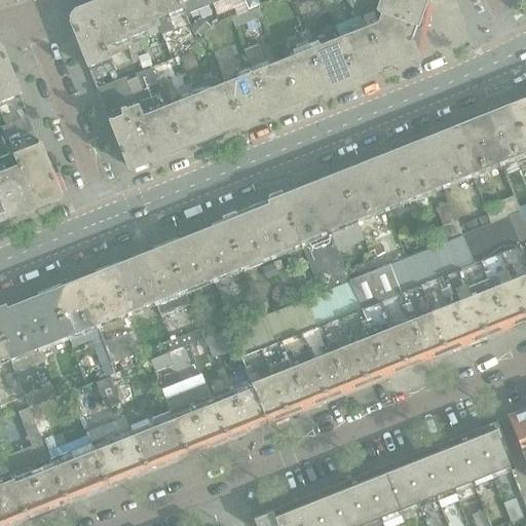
[(128,37),(157,26),(155,19),(153,20),(144,0),(98,0),(82,6),(97,43),(101,41),(108,58),(108,59),(110,59),(108,55),(126,48),(129,57),(136,54),(130,44),(128,37)]
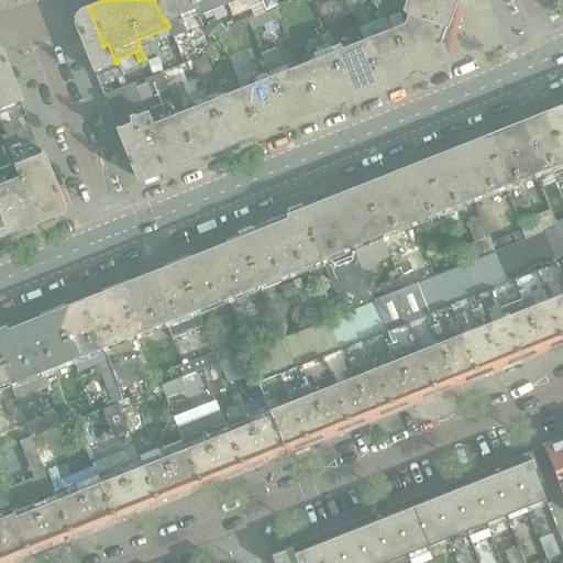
[(154,0),(164,21),(166,20),(195,9),(197,17),(201,28),(208,25),(203,17),(208,14),(206,8),(205,8),(200,0),(154,0)]
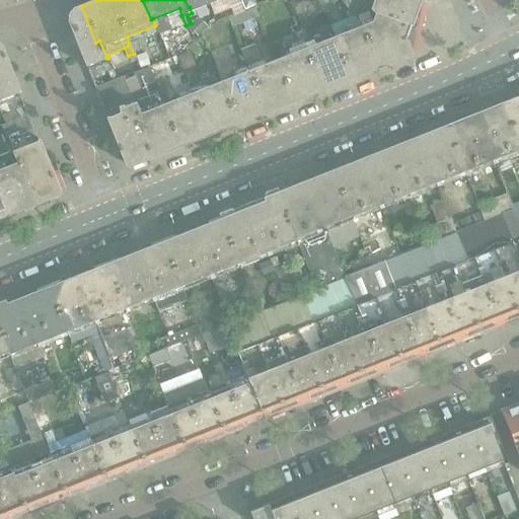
[(239,0),(243,11),(253,7),(256,6),(253,0),(239,0)]
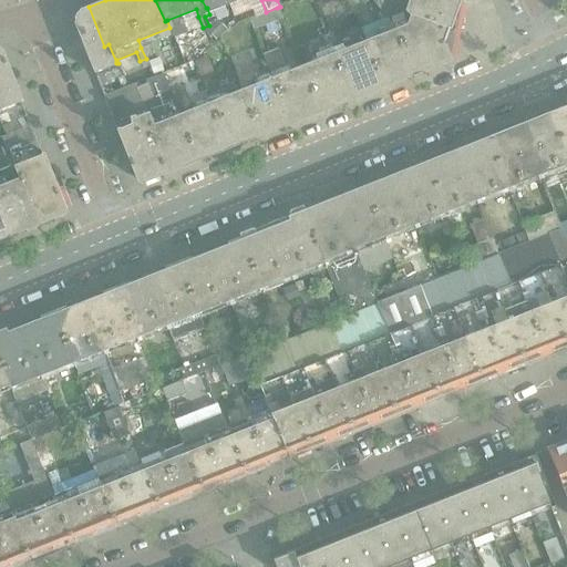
[(449,30),(459,0),(371,0),(371,1),(381,11),(377,14),(384,23),(388,20),(394,29),(364,41),(382,85),(447,60),(441,43),(446,29),(449,30)]
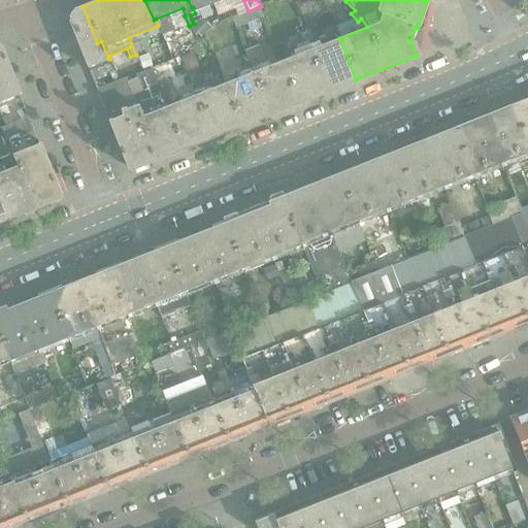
[(73,10),(69,22),(89,70),(92,79),(106,74),(100,61),(108,58),(101,41),(97,43),(83,6),(73,10)]
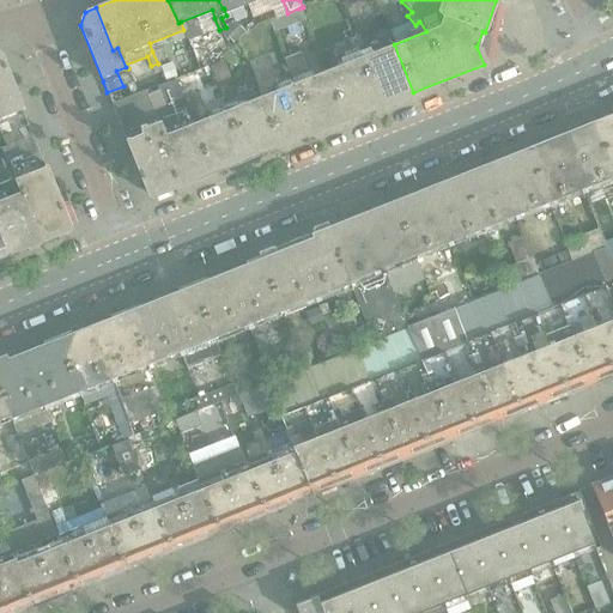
[(299,8),(287,13),(274,19),(267,22),(272,34),(303,22),(299,8)]
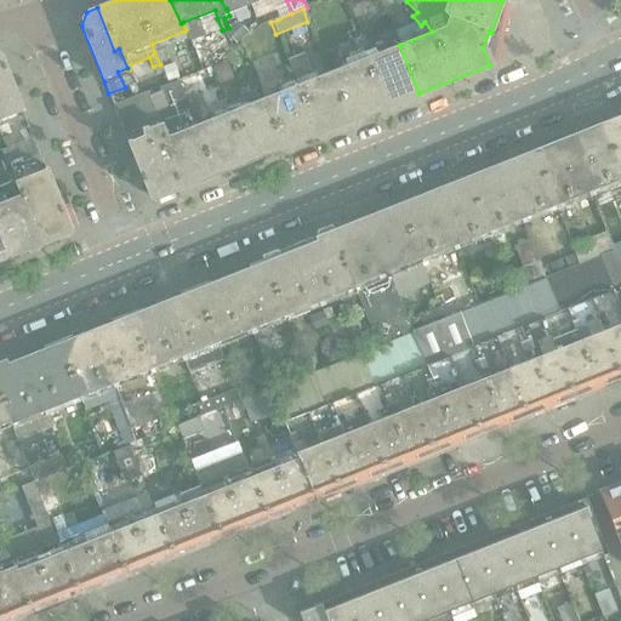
[(366,49),(363,36),(355,39),(360,51),(366,49)]
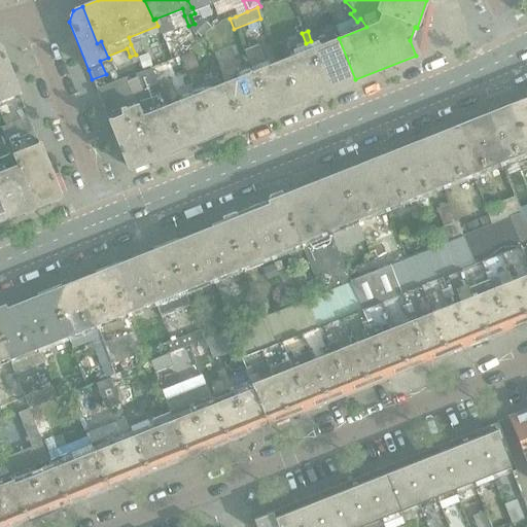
[(355,79),(339,38),(280,62),(296,103),(355,79)]
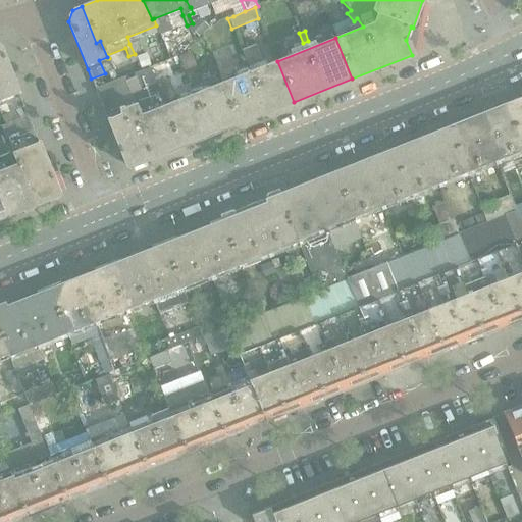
[(140,52),(136,42),(129,44),(135,54),(140,52)]
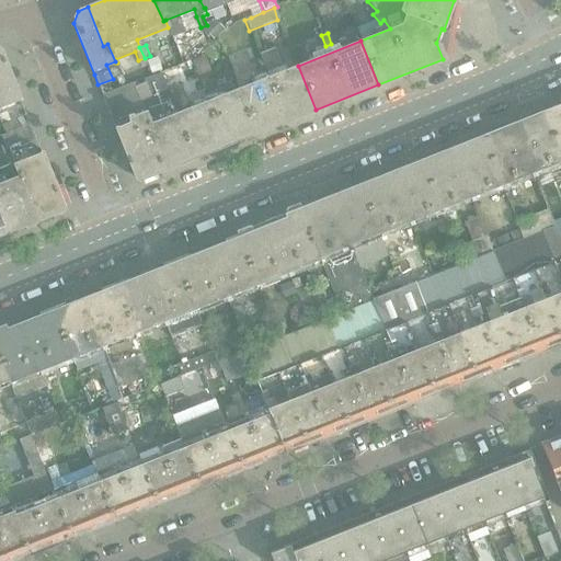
[(316,110),(298,66),(278,73),(275,65),(279,64),(274,48),(259,55),(268,77),(238,89),(255,134),(316,110)]
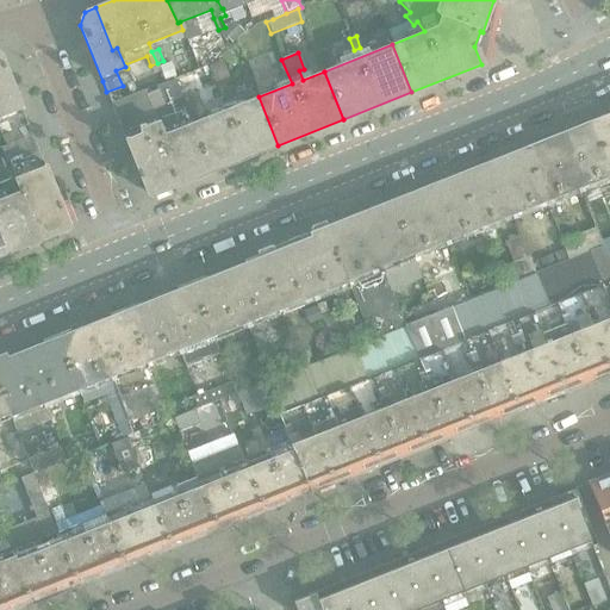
[(31,135),(0,56),(0,117),(4,117),(8,131),(1,134),(6,145),(31,135)]
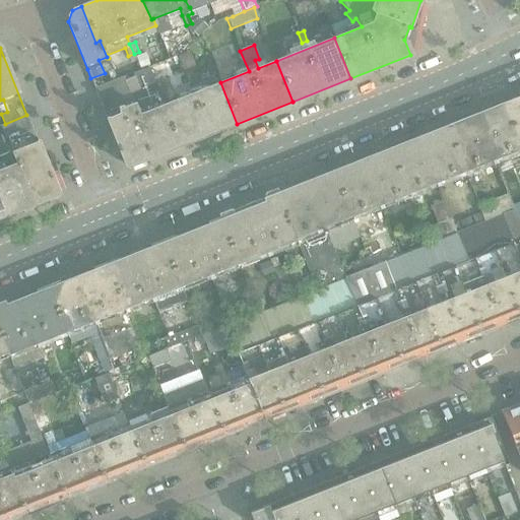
[(237,124),(220,82),(197,91),(190,74),(196,71),(189,52),(178,57),(186,76),(184,77),(191,94),(175,101),(170,87),(170,88),(167,80),(172,78),(166,62),(150,68),(151,70),(156,84),(155,84),(181,146),(237,124)]
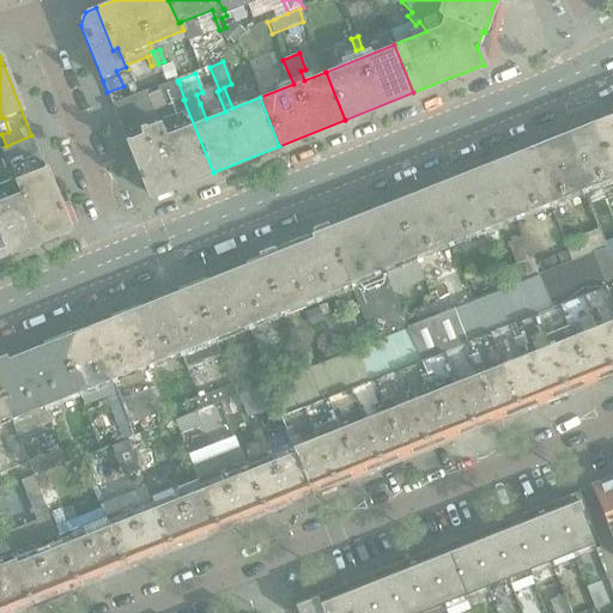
[(175,80),(169,64),(158,67),(164,84),(175,80)]
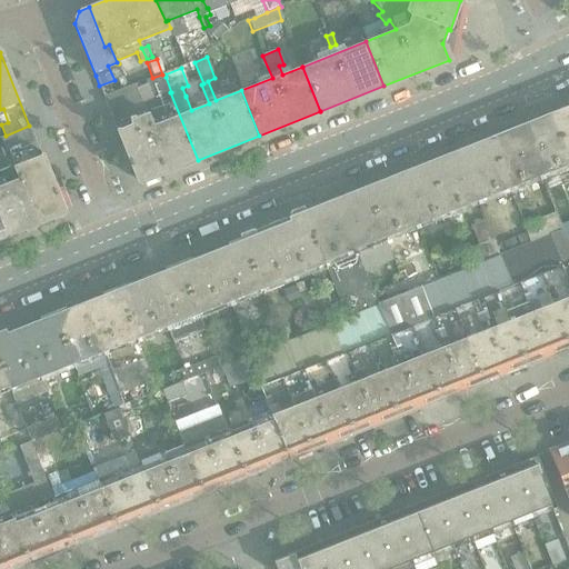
[(170,92),(162,75),(146,81),(153,99),(142,103),(135,85),(127,87),(122,76),(117,79),(121,89),(103,97),(136,179),(143,181),(198,160),(170,92)]
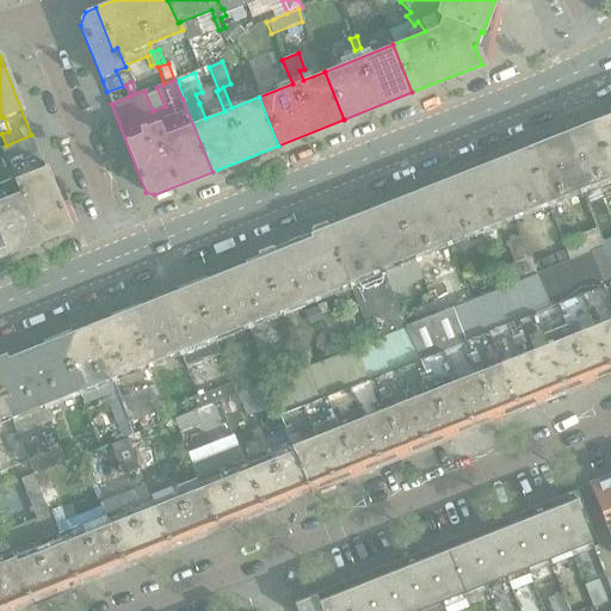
[(610,116),(592,124),(610,172),(610,116)]
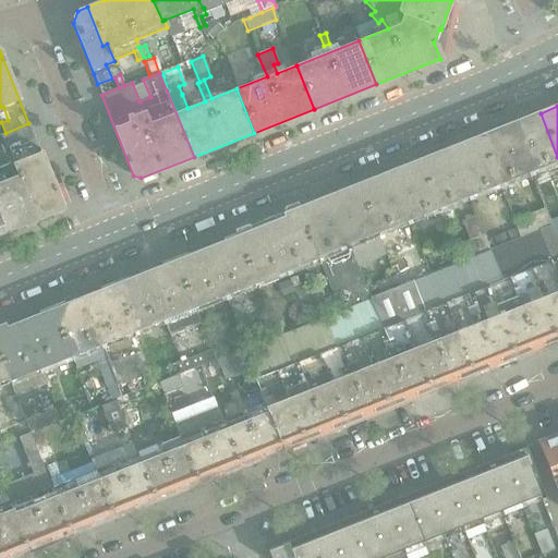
[(557,162),(557,157),(541,113),(480,137),(492,167),(499,186),(529,174),(557,162)]
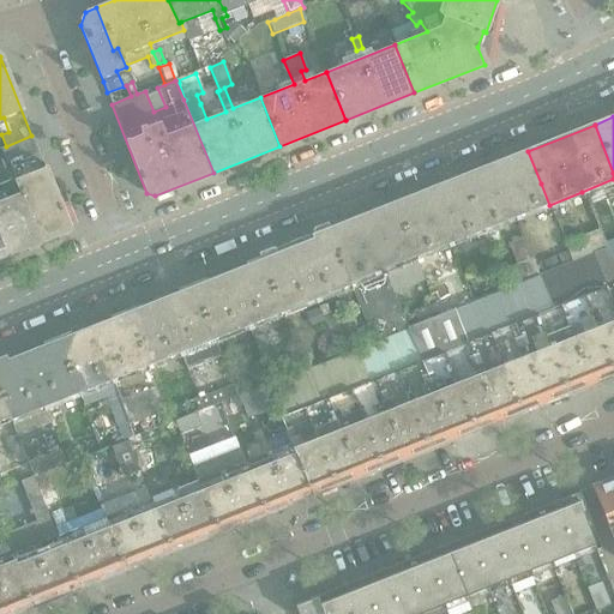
[(67,224),(31,136),(6,146),(0,149),(13,180),(19,193),(38,242),(64,232),(67,224)]
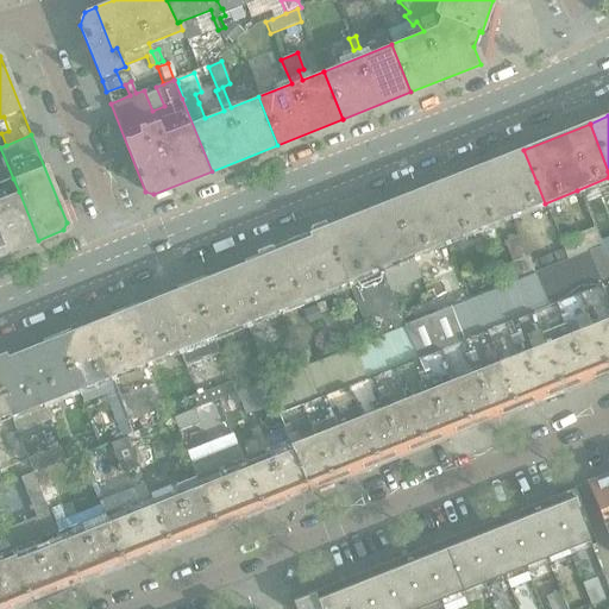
[(512,217),(545,203),(537,182),(523,150),(454,177),(476,231),(478,230),(484,244),(496,240),(490,225),(512,217)]
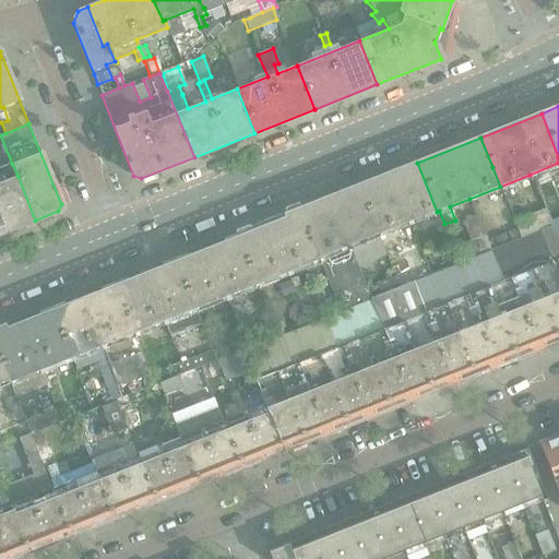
[(437,212),(417,163),(359,186),(379,235),(408,223),(437,212)]
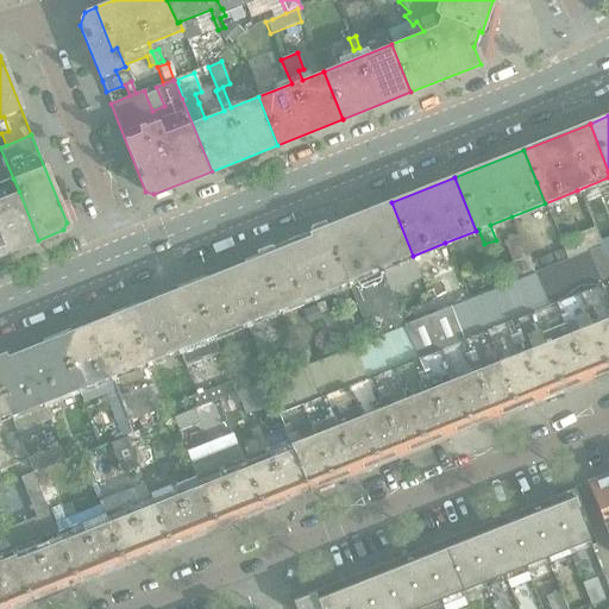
[(0,255),(38,240),(19,192),(0,199),(0,255)]
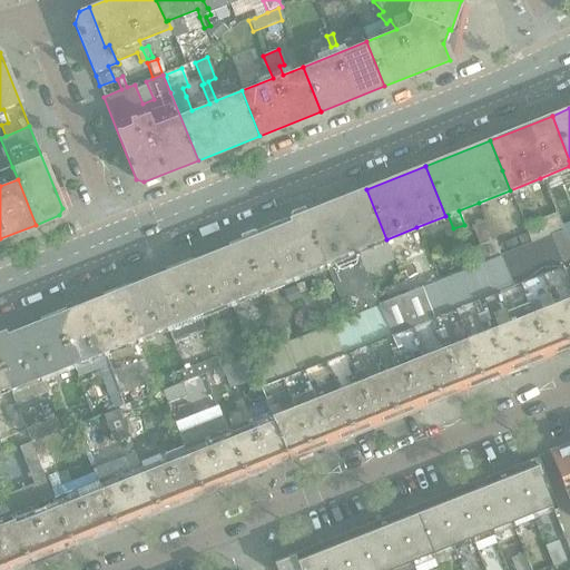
[(369,262),(363,248),(386,239),(366,189),(304,214),(324,264),(335,292),(343,314),(366,305),(369,308),(376,305),(377,305),(369,284),(379,279),(371,261),(369,262)]
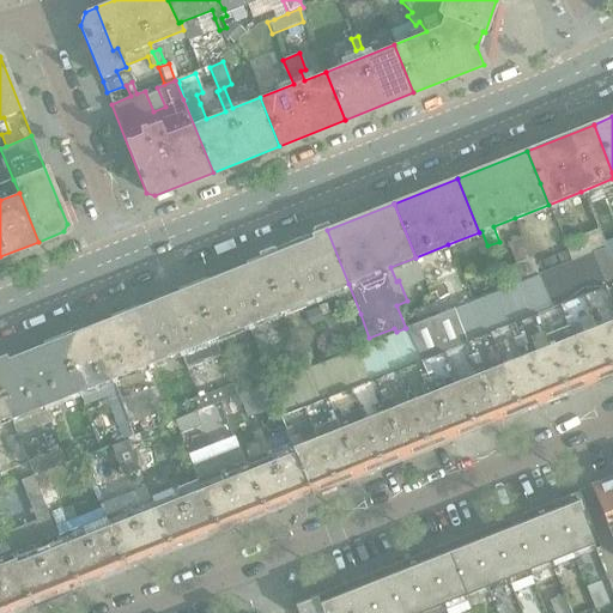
[(606,248),(605,246),(599,229),(564,242),(571,261),(590,254),(606,248)]
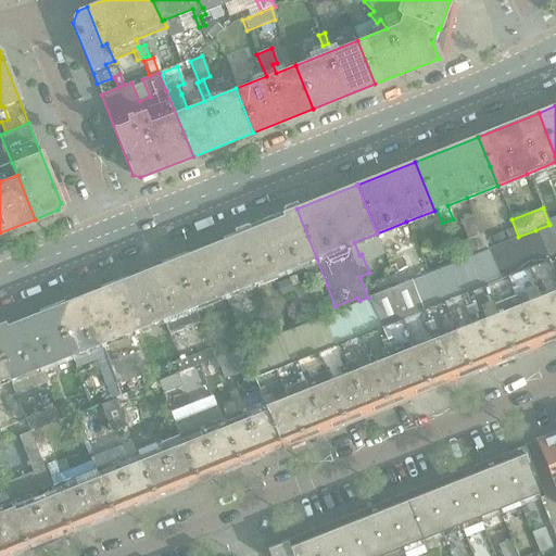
[(316,257),(297,209),(283,214),(286,217),(249,231),(248,228),(235,234),(254,282),(285,269),(316,257)]
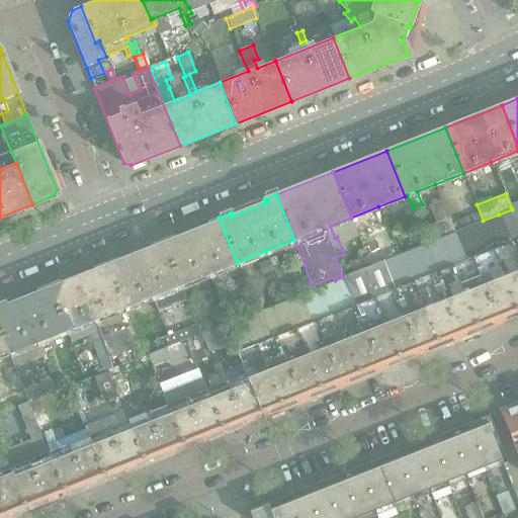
[(454,232),(442,200),(428,206),(435,224),(431,225),(437,239),(453,233),(454,232)]
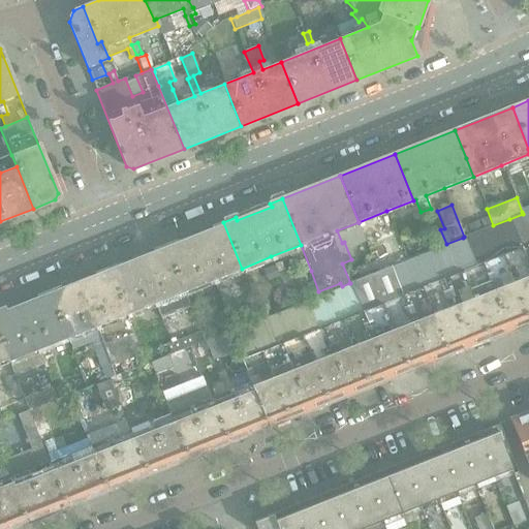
[(528,227),(525,218),(523,214),(509,219),(528,271),(528,227)]
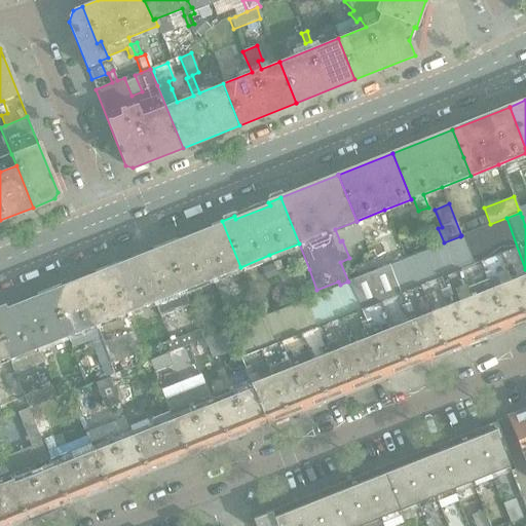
[(525,320),(525,269),(506,218),(490,224),(461,235),(460,236),(473,266),(478,264),(503,330),(525,320)]
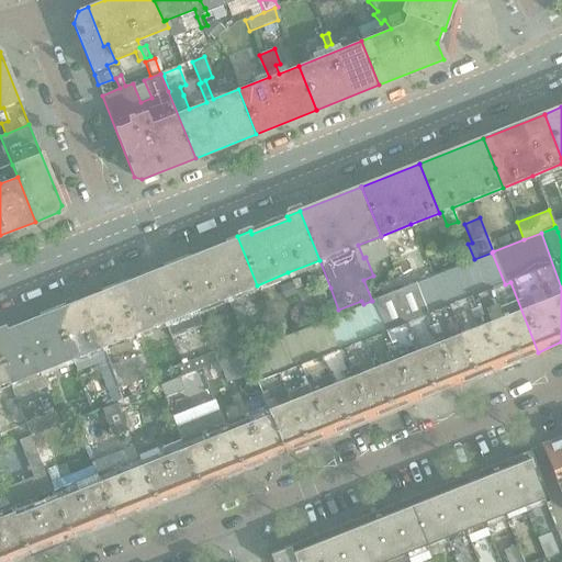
[(510,243),(507,235),(496,239),(499,247),(510,243)]
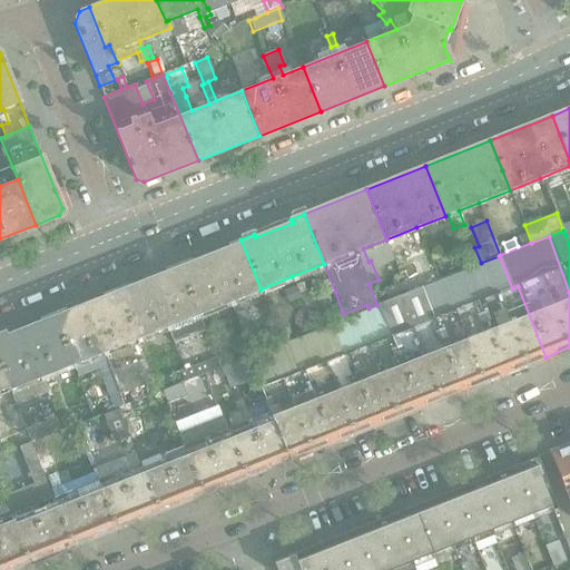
[(261,290),(241,239),(228,244),(229,247),(217,253),(193,263),(190,258),(178,264),(198,314),(261,290)]
